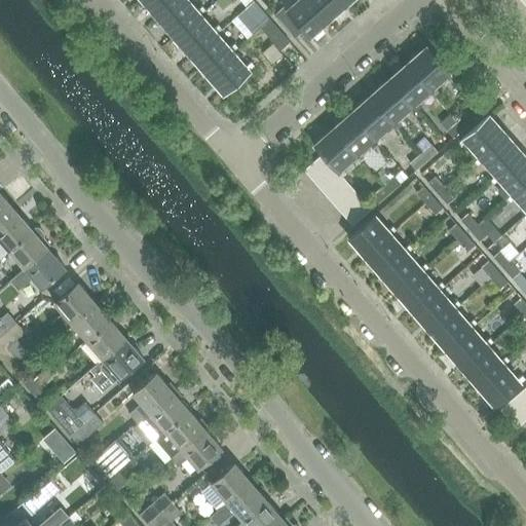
[(144,0),(159,17),(180,0),(144,0)]
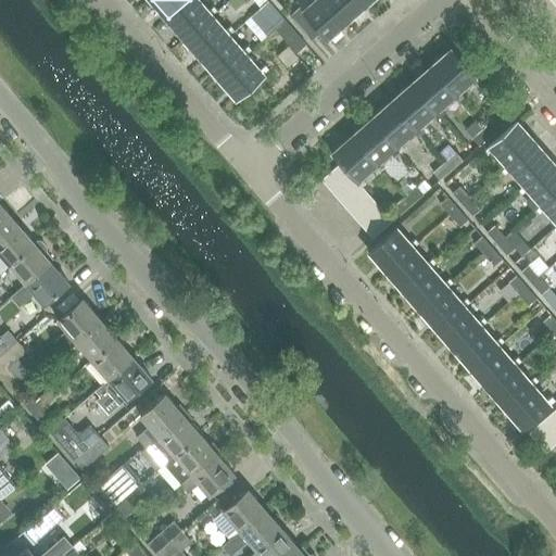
[(190,0),(168,19),(186,38),(211,16),(196,0),(190,0)]
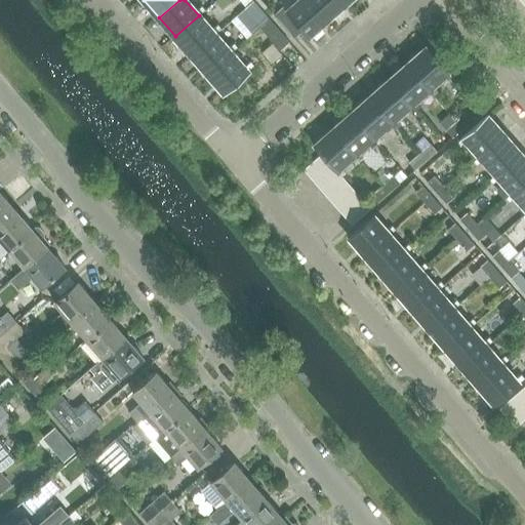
[(239,0),(232,6),(238,14),(253,1),(252,0),(239,0)]
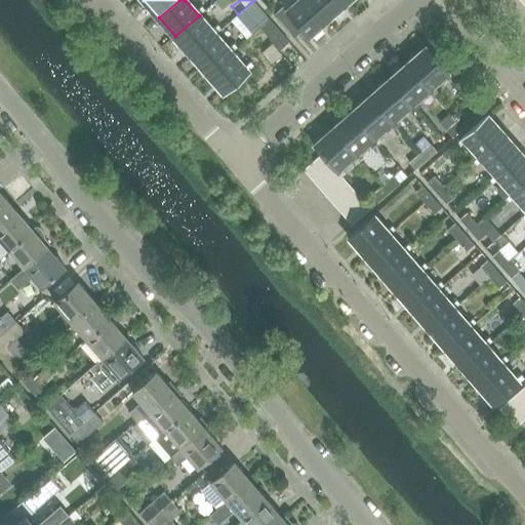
[(280,1),(270,10),(275,15),(294,38),(303,30),(309,36),(327,18),(310,0),(301,0),(299,2),(297,0),(284,0),(281,3),(280,1)]
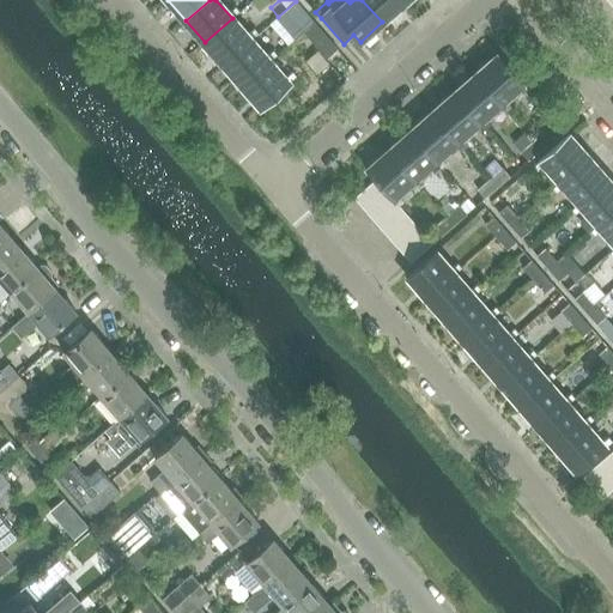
[(400,0),(362,0),(382,22),(404,4),(400,0)]
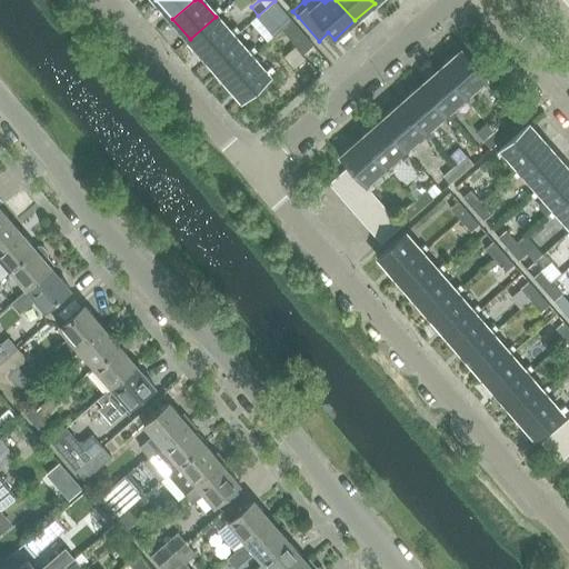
[(279,27),(287,35),(297,26),(275,1),(258,16),(256,18),(270,35),(279,27)]
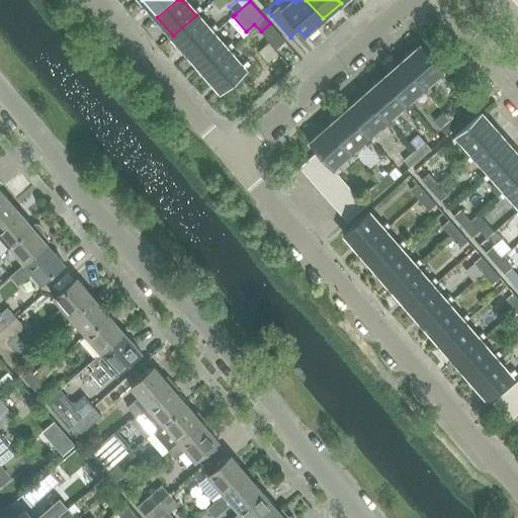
[(173,35),(189,54),(212,33),(196,15),(173,35)]
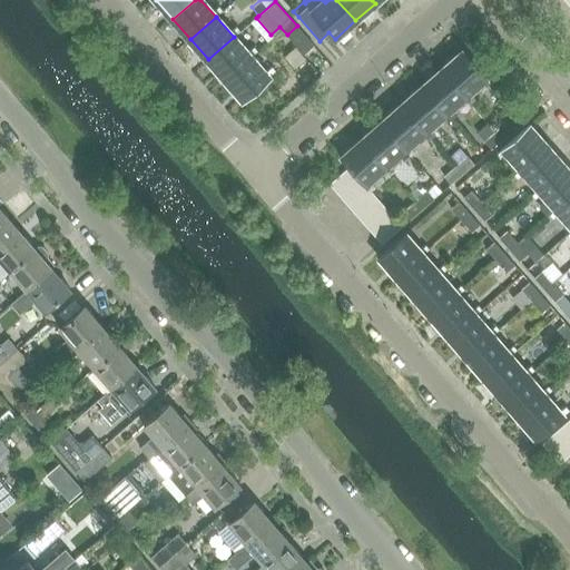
[(297,26),(287,35),(304,55),(314,46),(297,26)]
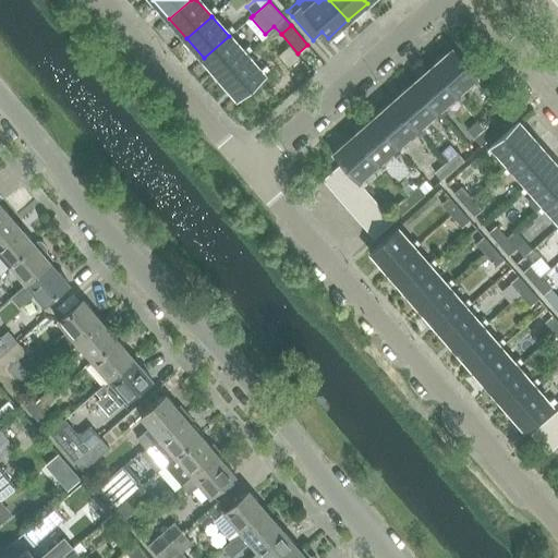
[(204,58),(221,77),(245,56),(229,36),(204,58)]
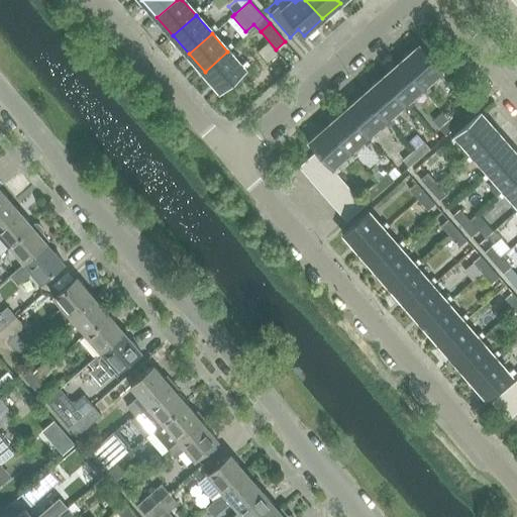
[(420,47),(402,65),(422,87),(441,71),(420,47)]
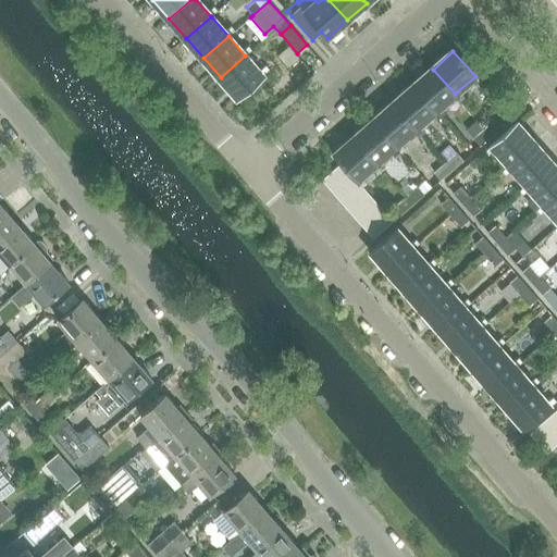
[(245,56),(221,77),(238,98),(262,76),(245,56)]
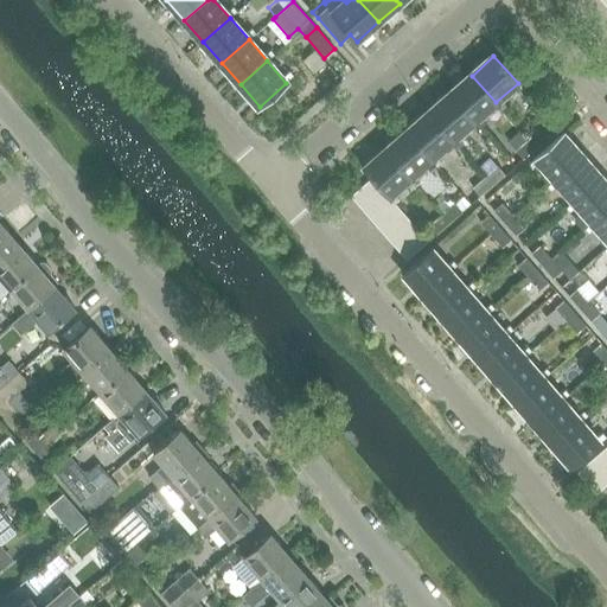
[(472,76),(451,94),(474,121),(496,102),(472,76)]
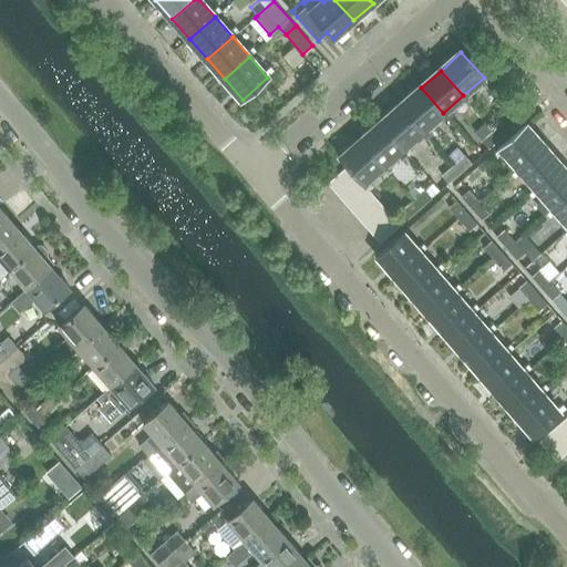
[(421,88),(401,105),(423,131),(443,113),(421,88)]
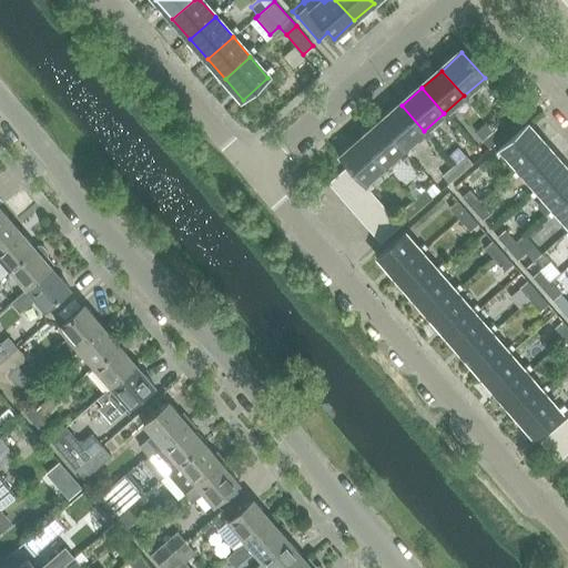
[(402,105),(382,123),(404,148),(424,131),(402,105)]
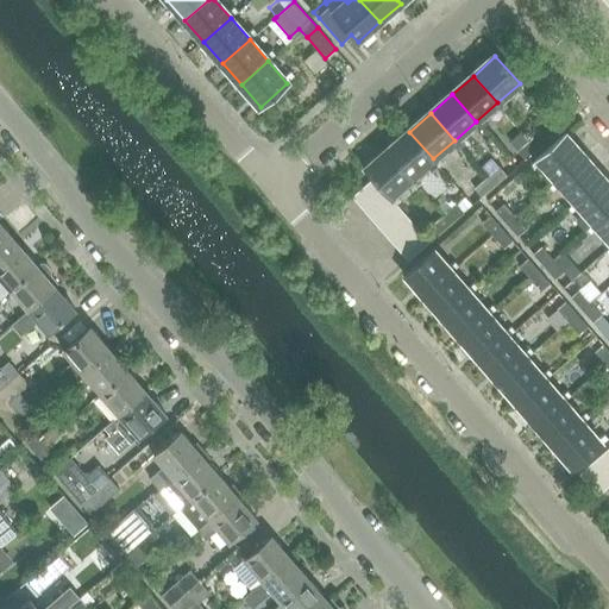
[(544,130),(531,140),(538,149),(551,138),(544,130)]
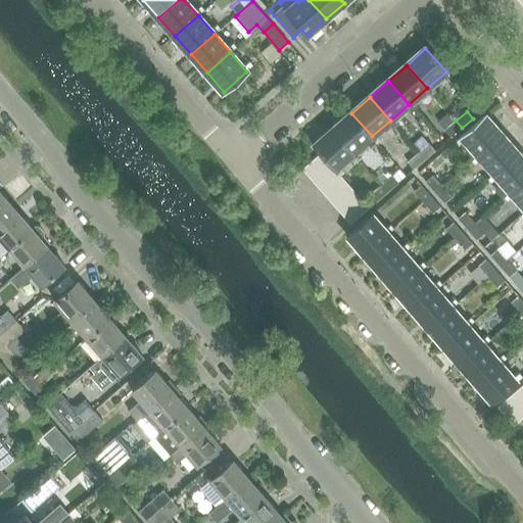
[(351,113),(333,130),(353,152),(372,136),(351,113)]
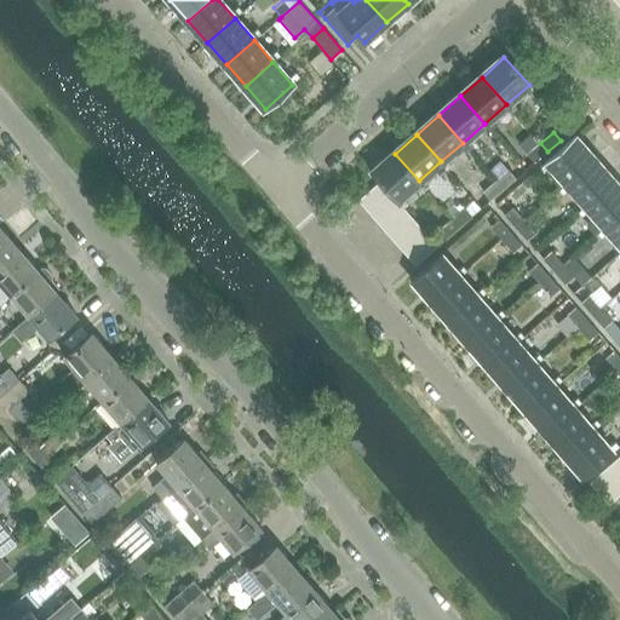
[(549,161),(568,184),(596,160),(575,138),(549,161)]
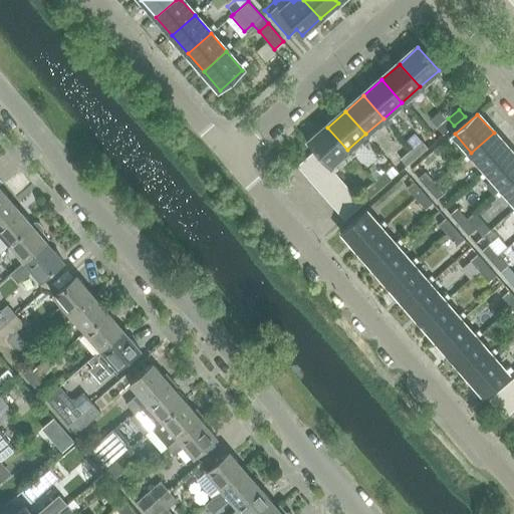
[(454,125),(448,118),(437,127),(444,135),(454,125)]
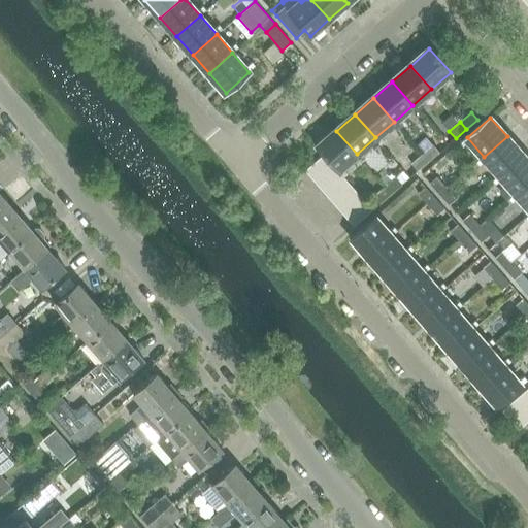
[(324,156),(332,165),(337,170),(357,154),(336,131),(318,147),(324,156)]
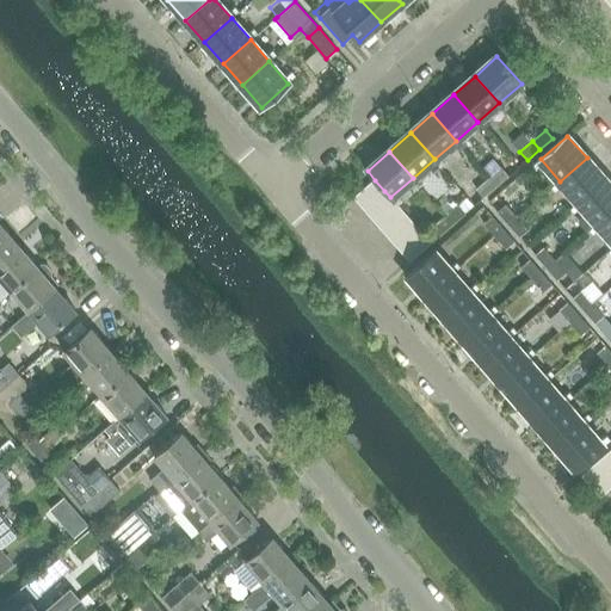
[(560,181),(579,203),(605,179),(587,158),(560,181)]
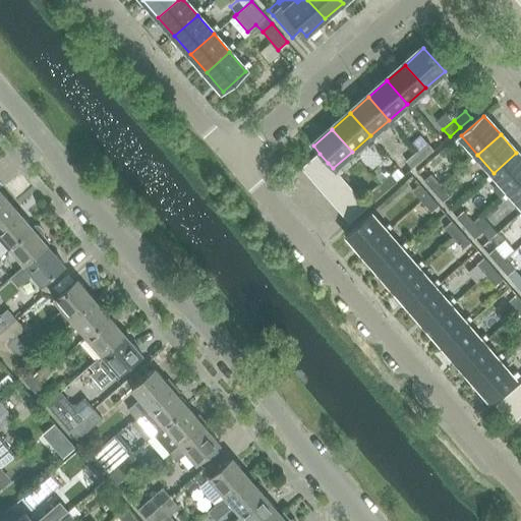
[(427,142),(417,152),(423,159),(433,150),(427,142)]
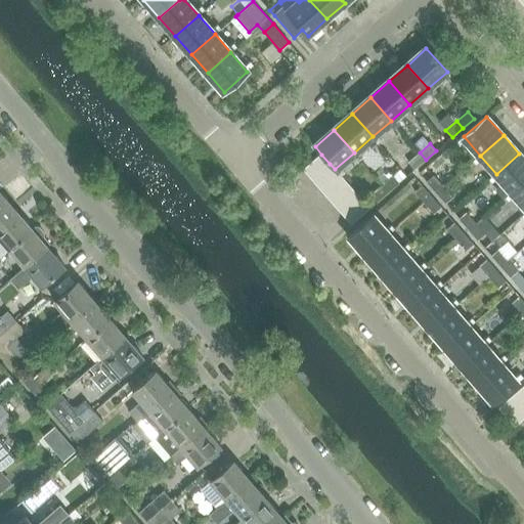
[(426,160),(420,153),(408,162),(415,169),(426,160)]
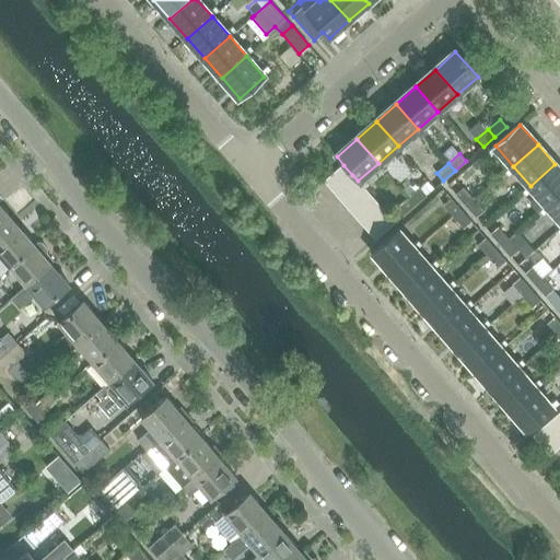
[(531,186),(548,206),(559,195),(559,170),(555,164),(531,186)]
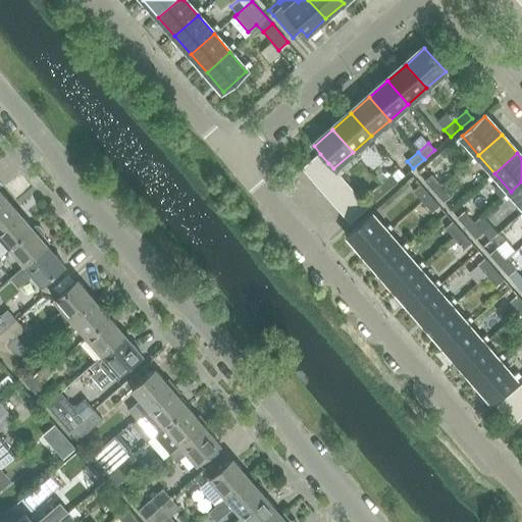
[(303,169),(310,178),(328,163),(320,154),(303,169)]
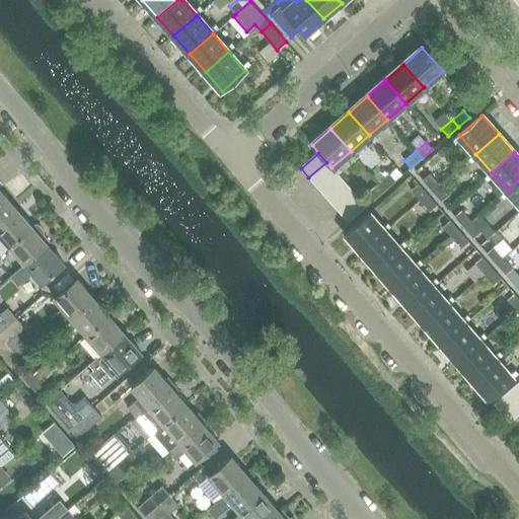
[(308,177),(316,187),(335,171),(331,167),(326,162),(308,177)]
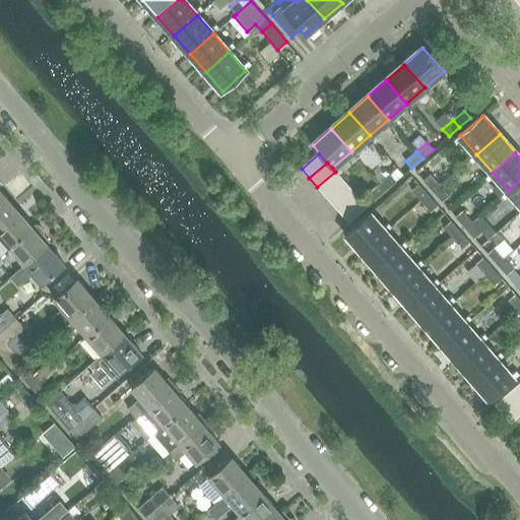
[(317,187),(325,196),(343,180),(335,172),(317,187)]
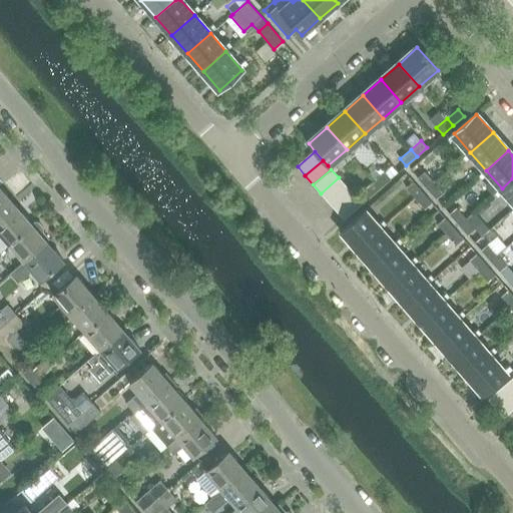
[(385,171),(374,181),(380,188),(391,178),(385,171)]
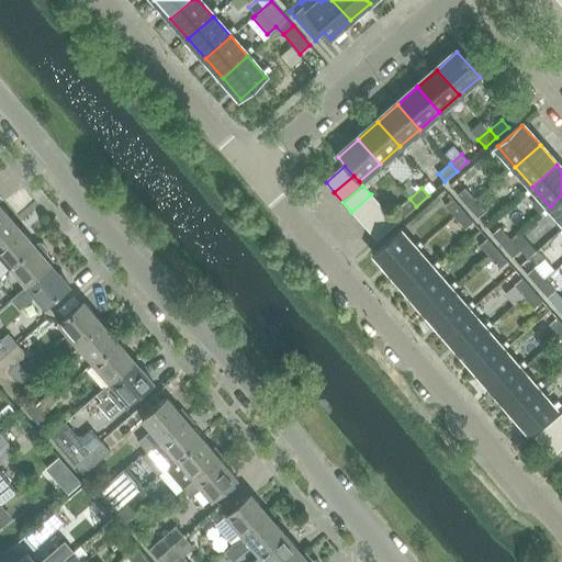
[(457,195),(468,206),(475,200),(464,189),(457,195)]
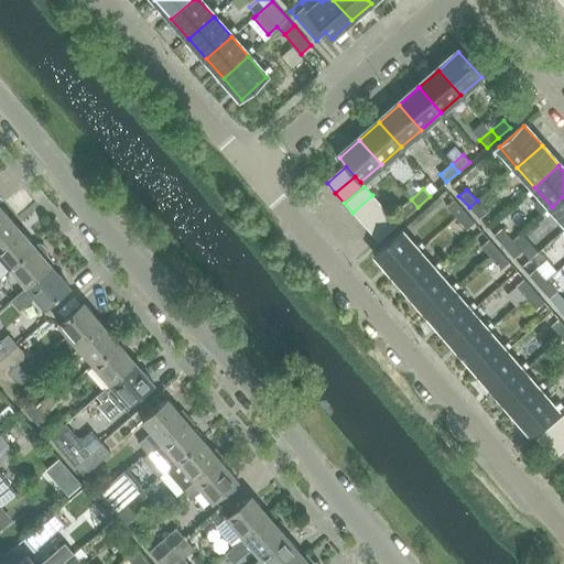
[(353,213),(360,223),(380,205),(372,195),(353,213)]
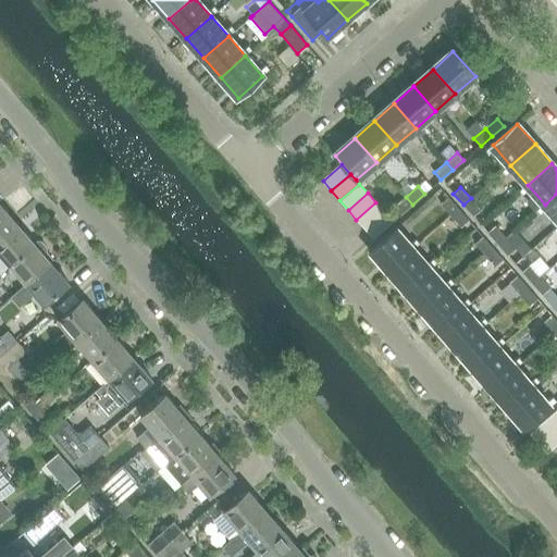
[(556,194),(545,205),(556,219),(556,194)]
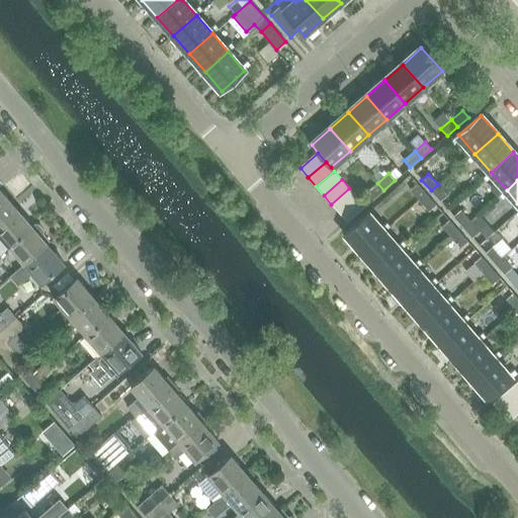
[(383,190),(377,183),(366,192),(373,199),(383,190)]
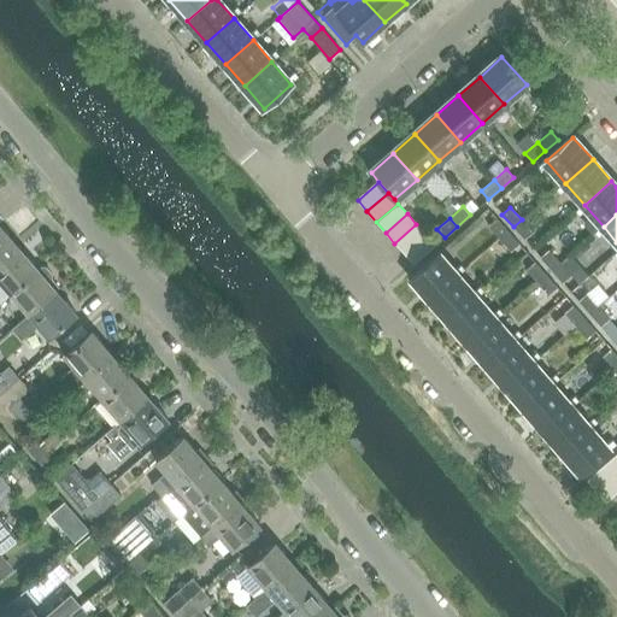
[(488,227),(499,239),(507,231),(497,219),(488,227)]
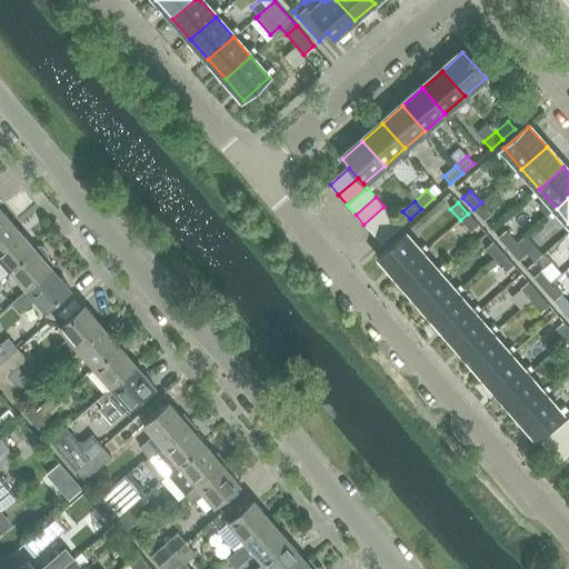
[(481,202),(473,209),(483,221),(491,215),(481,202)]
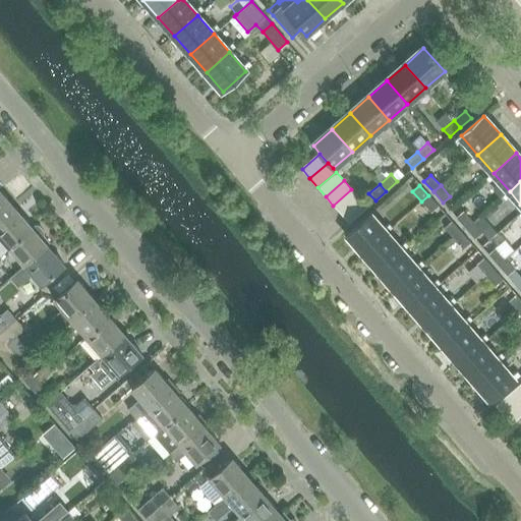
[(333,206),(341,215),(359,198),(351,189),(333,206)]
